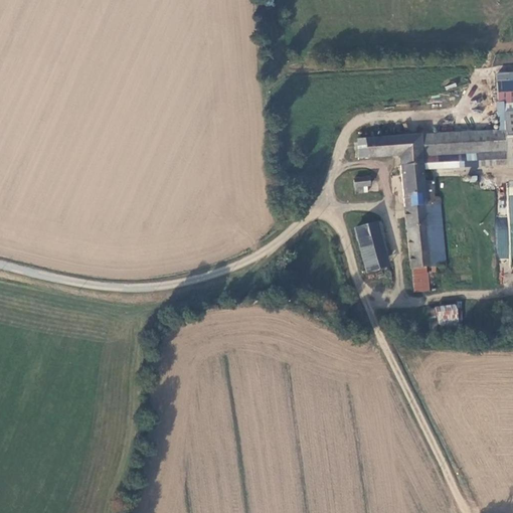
[(501,110),(506,110),(512,109),(512,70),(499,71),(501,110)]
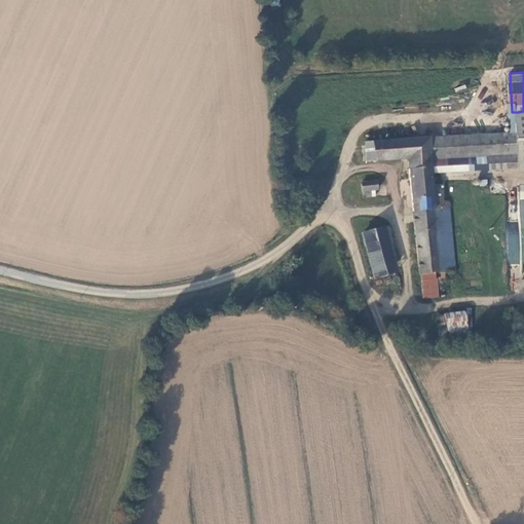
[(518,131),(434,136),(435,165),(519,160),(518,131)]
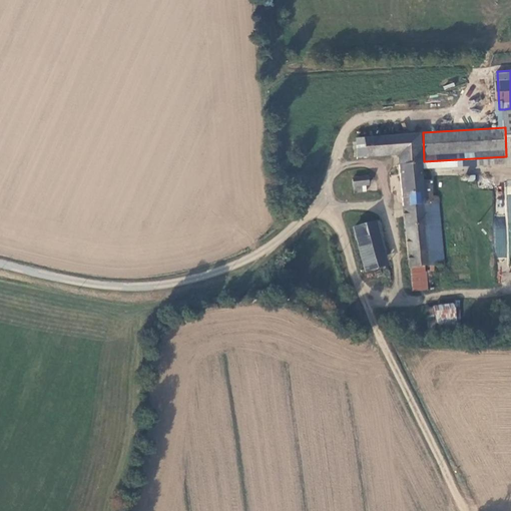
[(423,132),(365,135),(367,156),(399,154),(408,267),(412,267),(432,265),(447,263),(441,193),(434,194),(433,175),(425,176),(424,161),(423,132)]
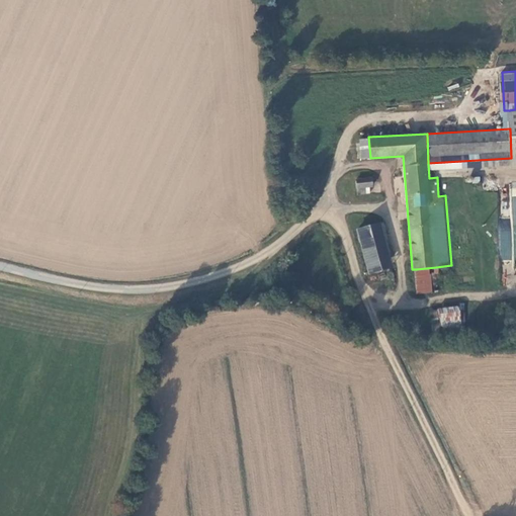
[(356,178),(357,187),(370,186),(373,186),(372,172),(358,173),(358,177),(356,178)]
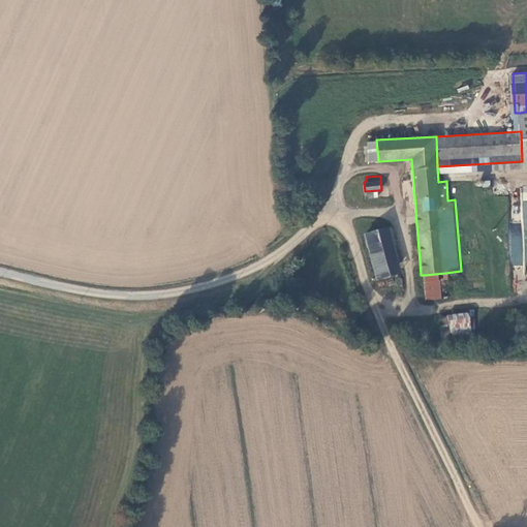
[(526,183),(523,184),(523,222),(512,222),(512,264),(526,264),(526,183)]
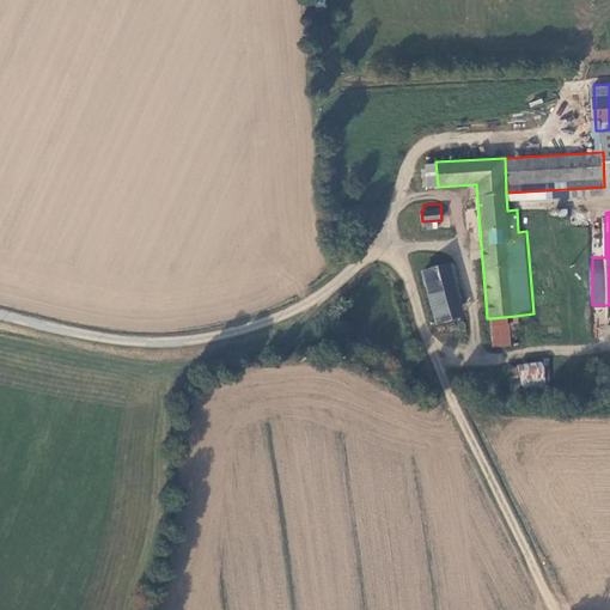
[(449,263),(424,270),(439,323),(464,316),(449,263)]
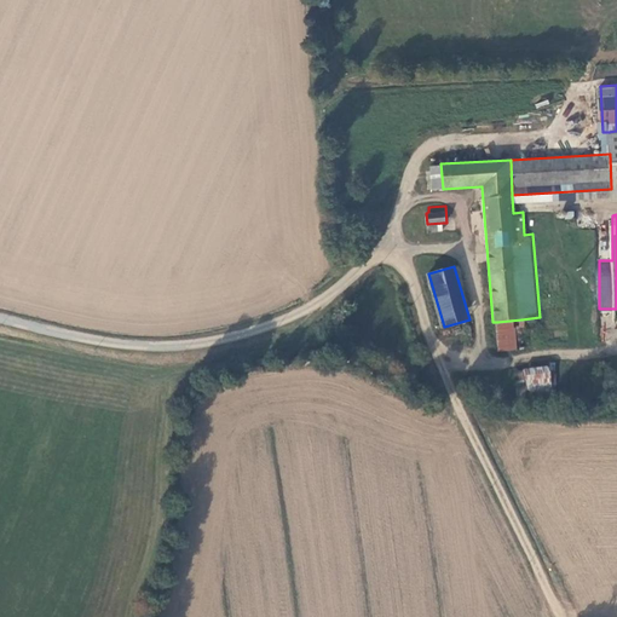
[(522,319),(497,322),(500,351),(525,349),(522,319)]
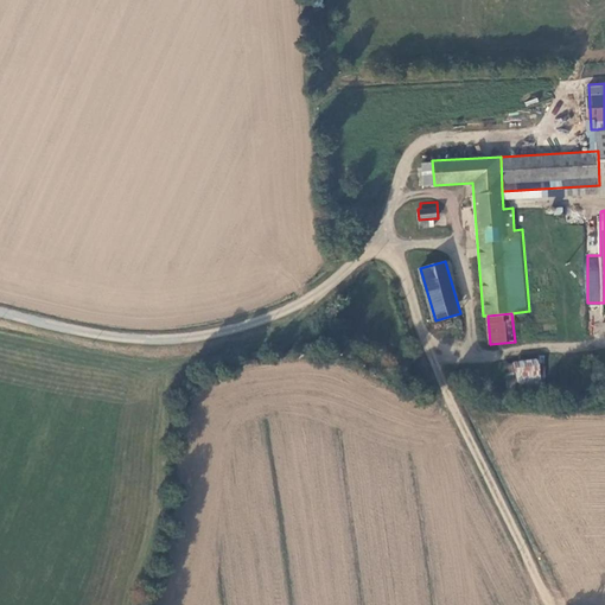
[(511,397),(545,394),(540,364),(507,369),(511,397)]
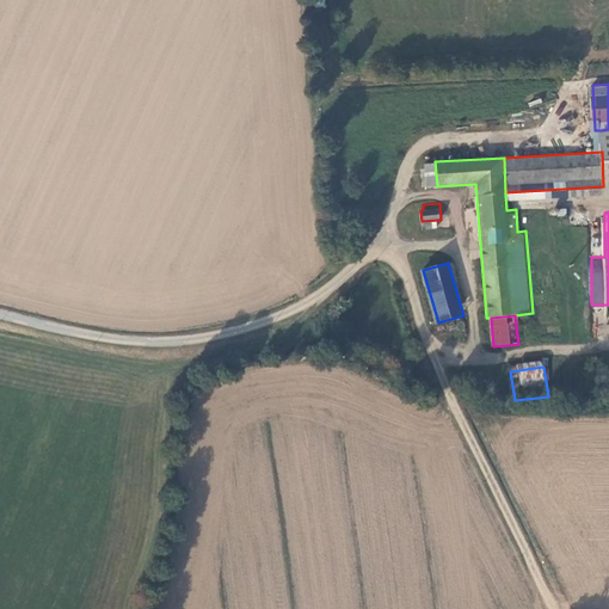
All buildings are outlined.
